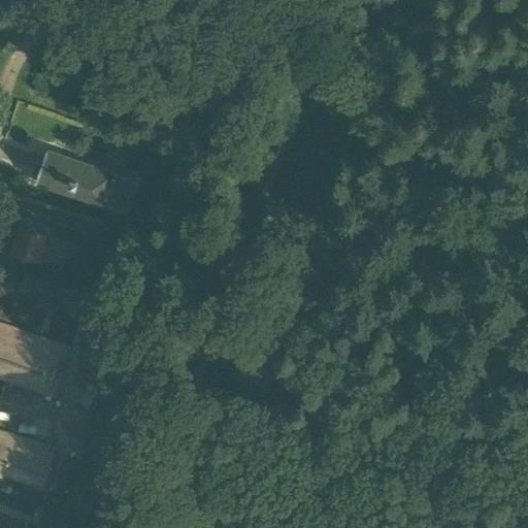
[(103,206),(104,203),(116,174),(117,171),(47,147),(35,184),(103,206)]
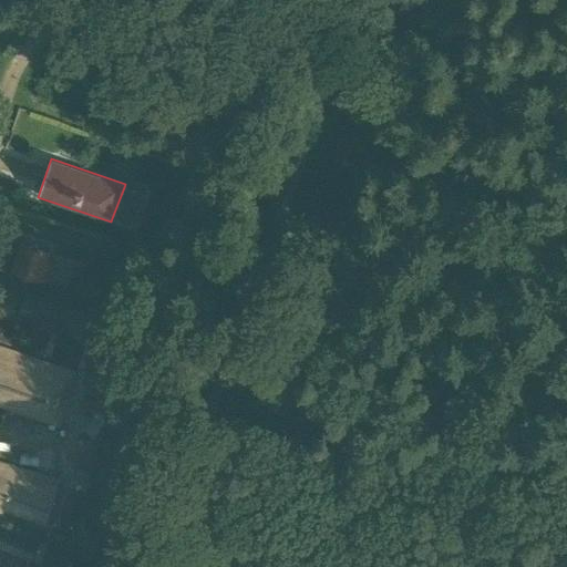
[(124,187),(112,218),(134,226),(145,194),(129,188),(124,187)]
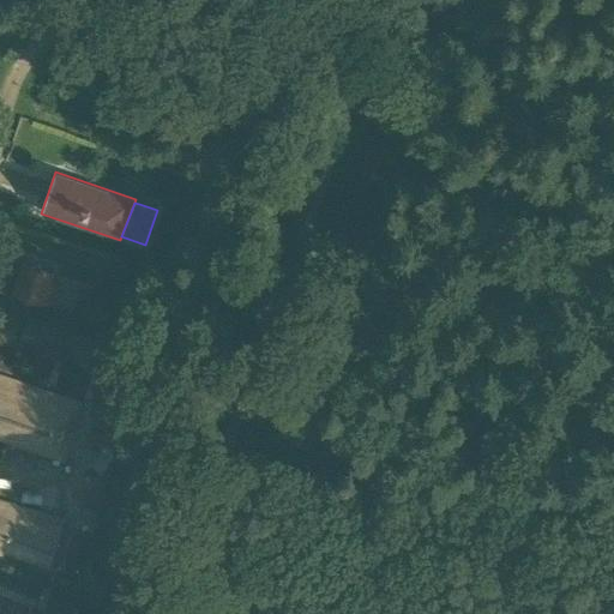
[(53,271),(24,263),(14,294),(50,306),(56,288),(48,286),(53,271)]
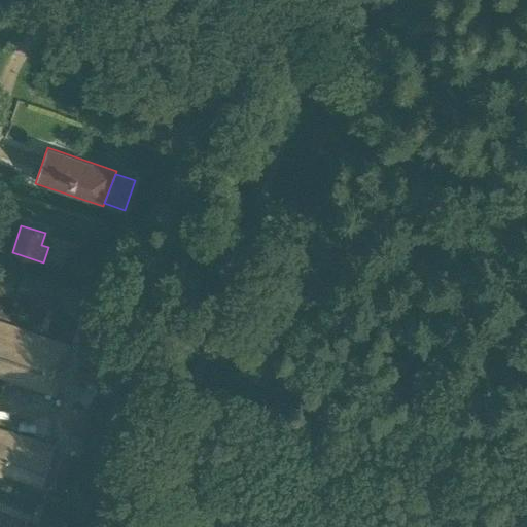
[(0,378),(55,396),(72,345),(0,321),(0,378)]
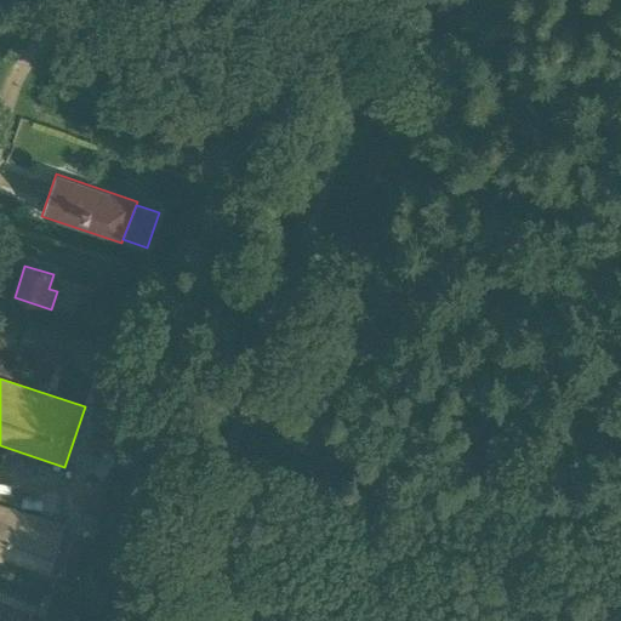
[(86,450),(100,455),(104,438),(92,434),(86,450)]
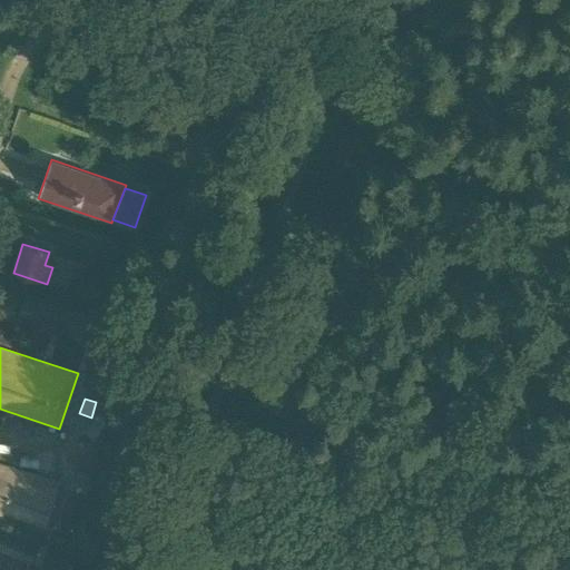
[(46,529),(59,481),(0,463),(0,521),(3,513),(46,529)]
